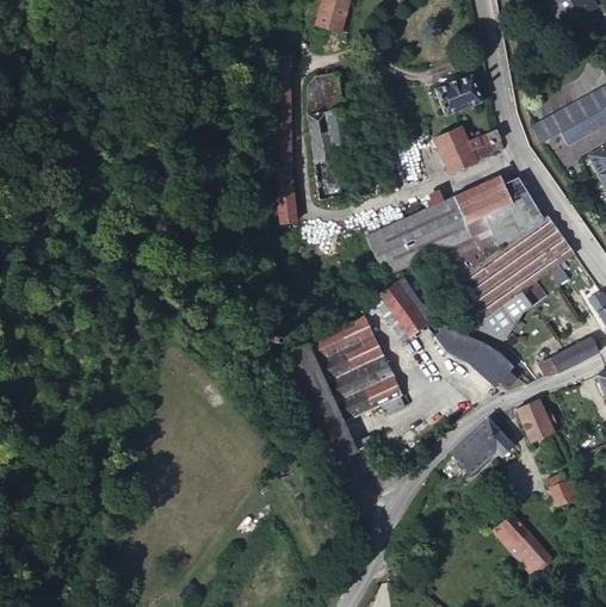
[(346,0),(316,0),(311,23),(340,31),(346,0)]
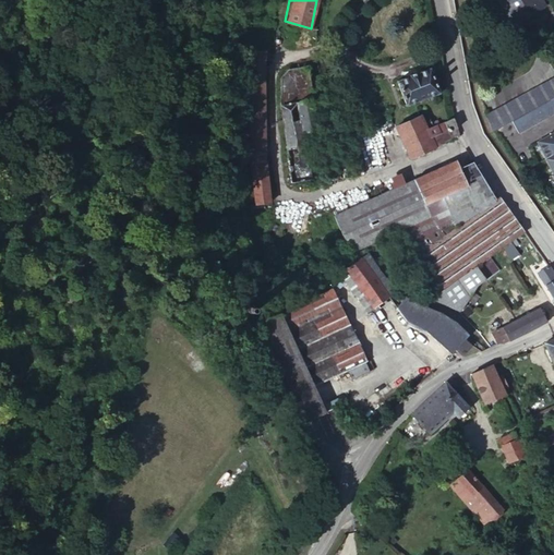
[(529,0),(506,0),(512,9),(529,1),(529,0)]
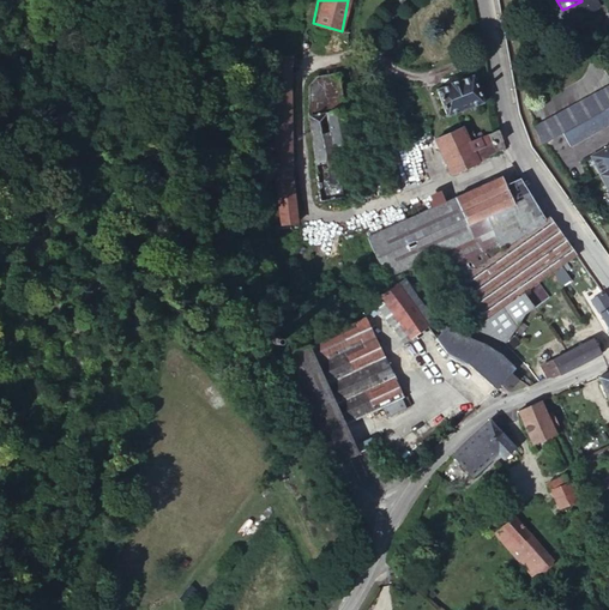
[(295,58),(282,58),(282,131),(282,162),(282,195),(281,221),(297,221),(294,187),(294,175),(294,148),(295,58)]
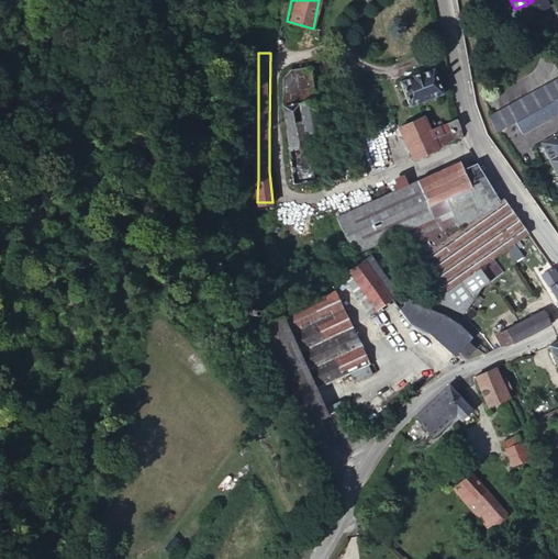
[(423,70),(411,75),(404,71),(402,77),(412,80),(403,84),(412,107),(447,92),(438,70),(427,76),(427,73),(432,67),(427,64),(423,70)]
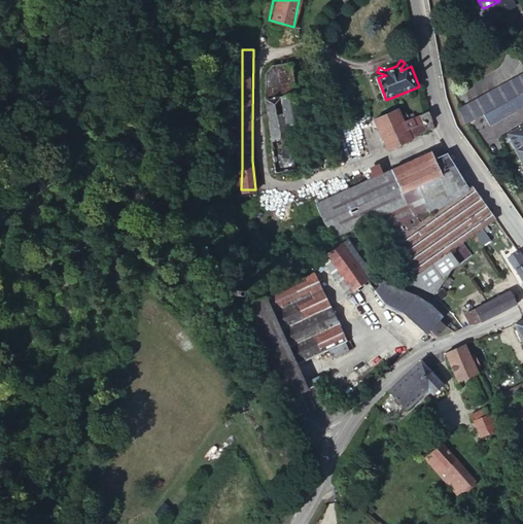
[(293,63),(271,65),(266,75),(267,102),(275,172),(293,170),(287,126),(300,124),(293,92),(293,84),(293,72),(293,63)]
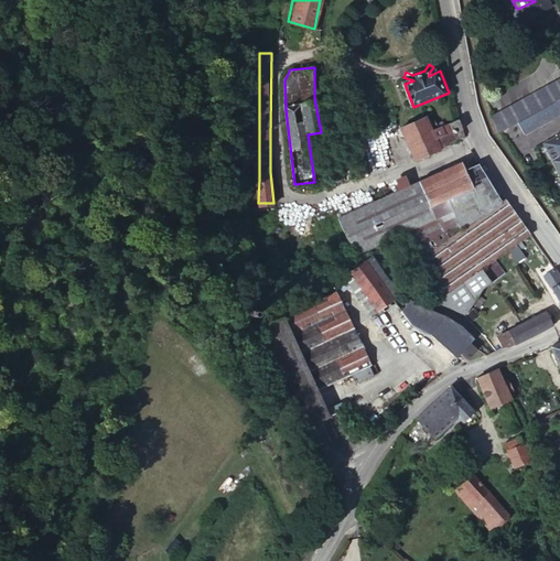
[(498,108),(504,126),(524,116),(559,97),(559,78),(498,108)]
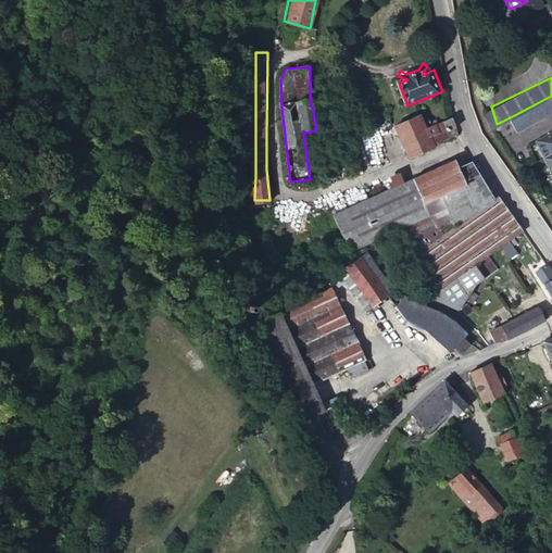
[(371,85),(359,87),(361,105),(373,104),(371,85)]
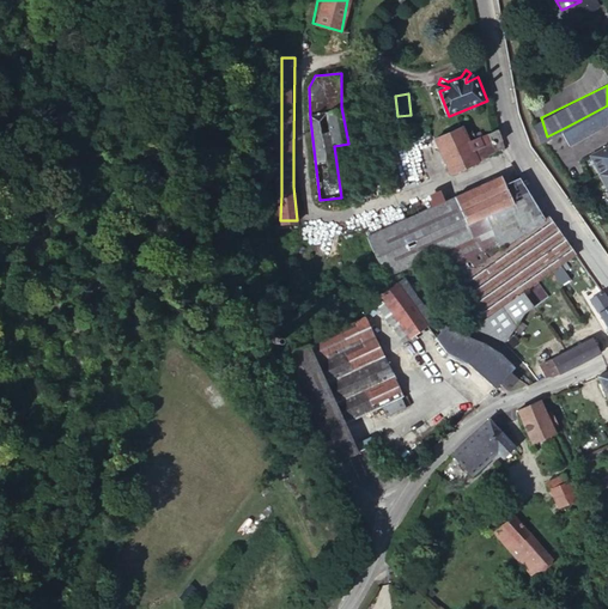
[(607,105),(569,126),(576,139),(607,122),(607,105)]
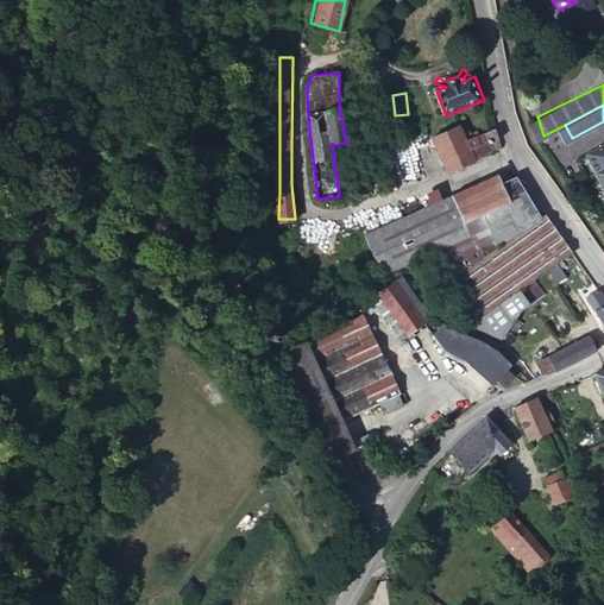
[(434,138),(441,155),(467,143),(471,142),(465,128),(464,125),(434,138)]
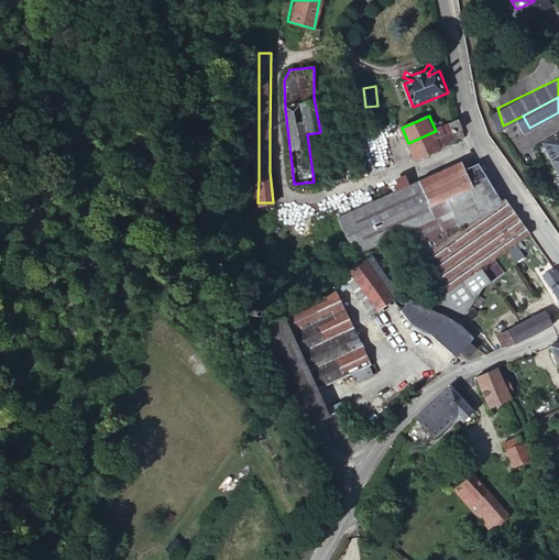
[(436,131),(444,128),(439,116),(430,119),(436,131)]
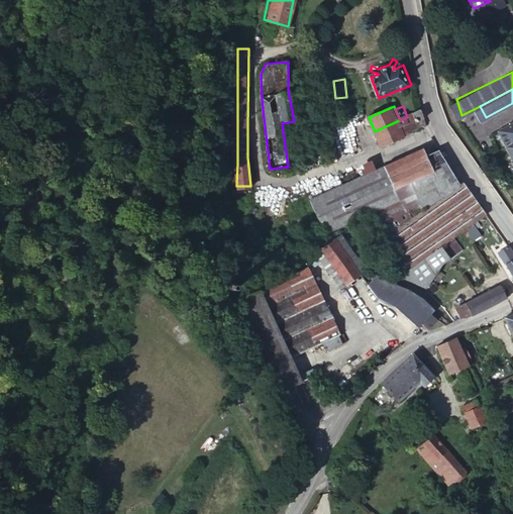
[(416,122),(425,118),(421,110),(413,114),(416,122)]
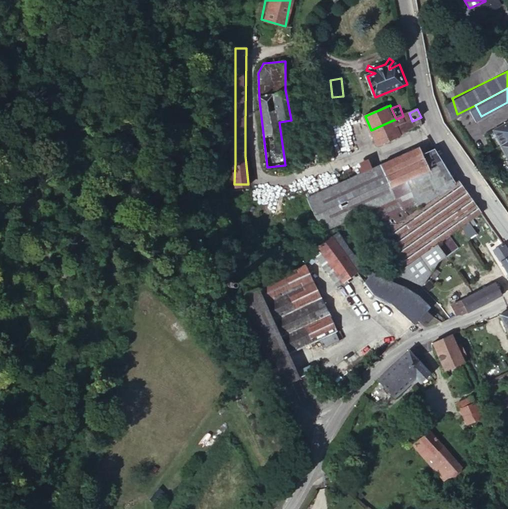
[(410,130),(424,124),(421,117),(412,121),(409,113),(403,116),(410,130)]
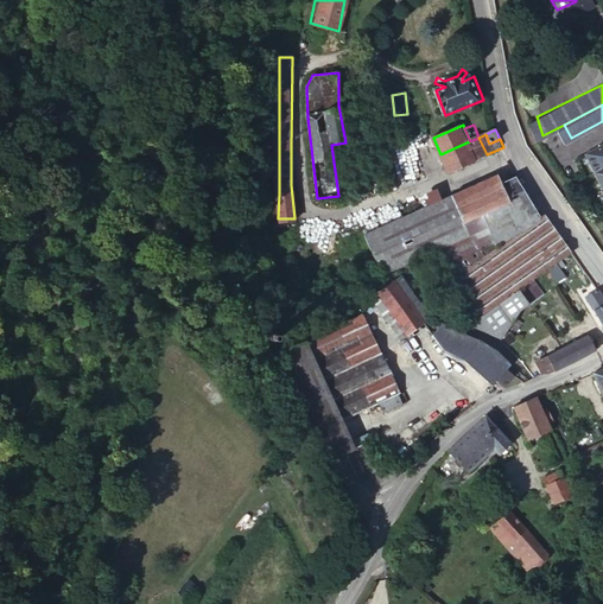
[(475,160),(487,154),(478,138),(470,141),(467,142),(475,160)]
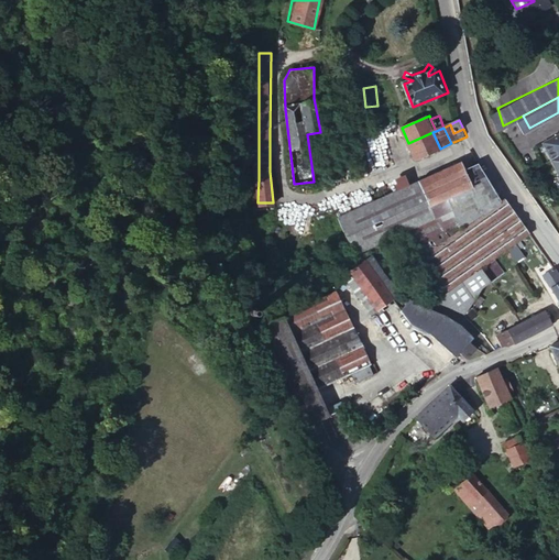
[(558,131),(547,136),(555,154),(554,154),(558,164),(558,131)]
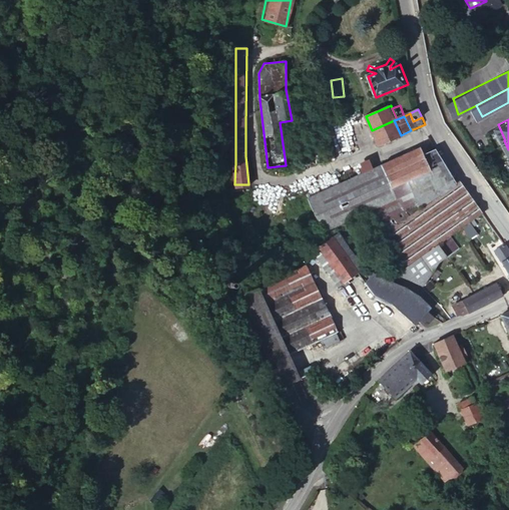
[(402,136),(401,135),(394,120),(372,130),(379,147),(402,136)]
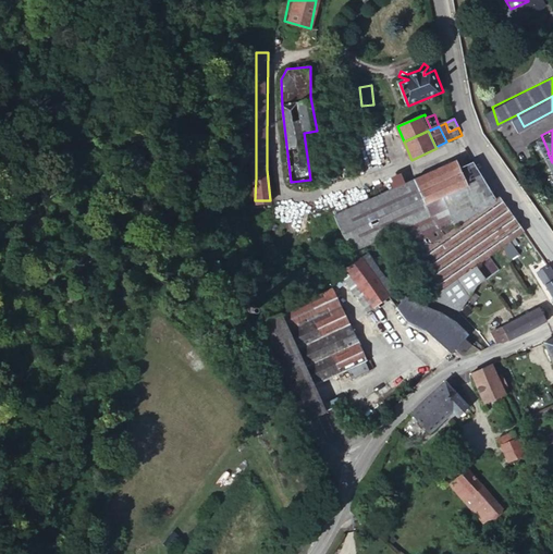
[(457,160),(414,179),(425,204),(468,185),(459,167),(457,160)]
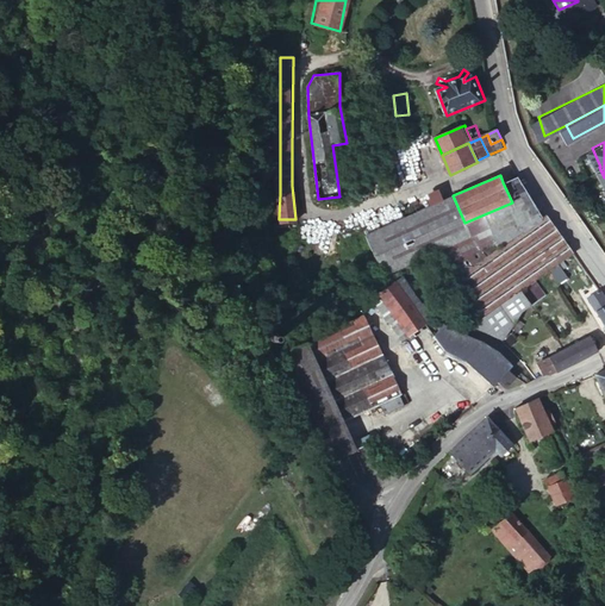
[(395,268),(398,272),(407,264),(416,276),(424,274),(422,268),(430,263),(425,255),(432,251),(453,280),(544,216),(517,176),(503,182),(512,202),(465,223),(453,195),(367,232),(385,274),(395,268)]
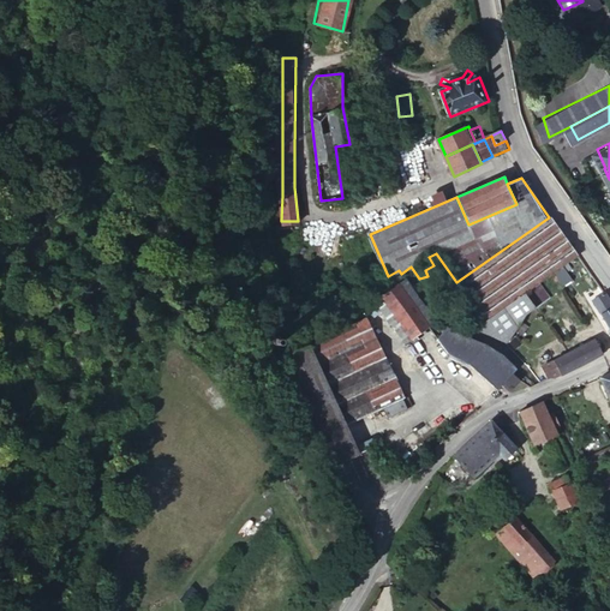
[(518,298),(528,313),(534,307),(525,293),(539,283),(552,274),(562,267),(579,256),(551,215),(549,217),(456,282),(483,321),(518,298)]
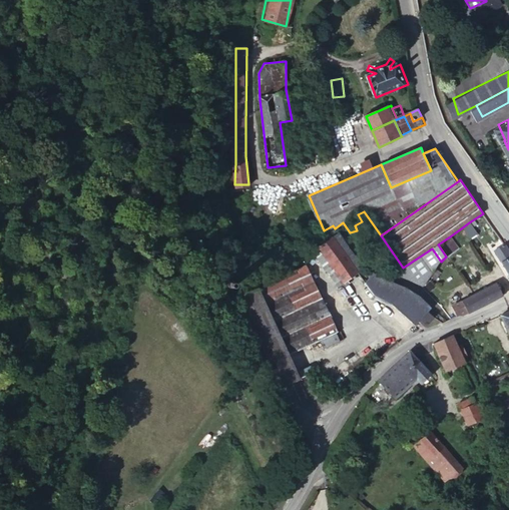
[(478,236),(469,222),(461,228),(469,241),(478,236)]
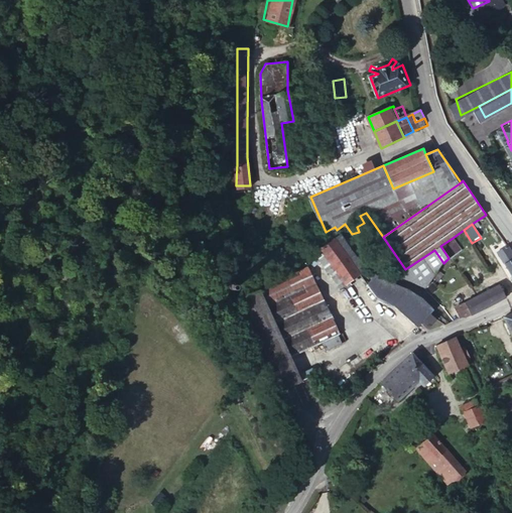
[(358,271),(331,237),(315,248),(344,283),(358,271)]
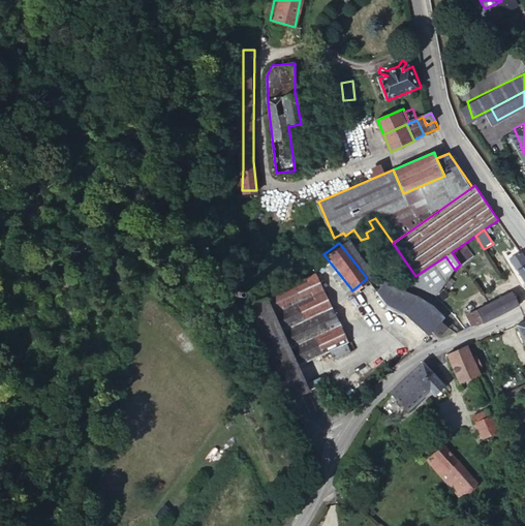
[(472,256),(464,244),(452,252),(460,265),(472,256)]
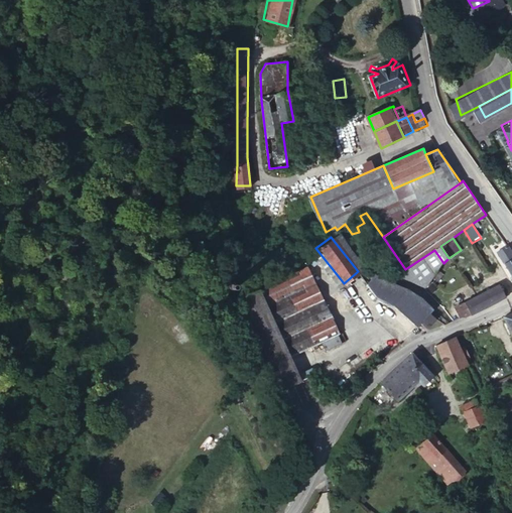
[(511,252),(505,244),(494,250),(502,263),(511,258),(511,252)]
